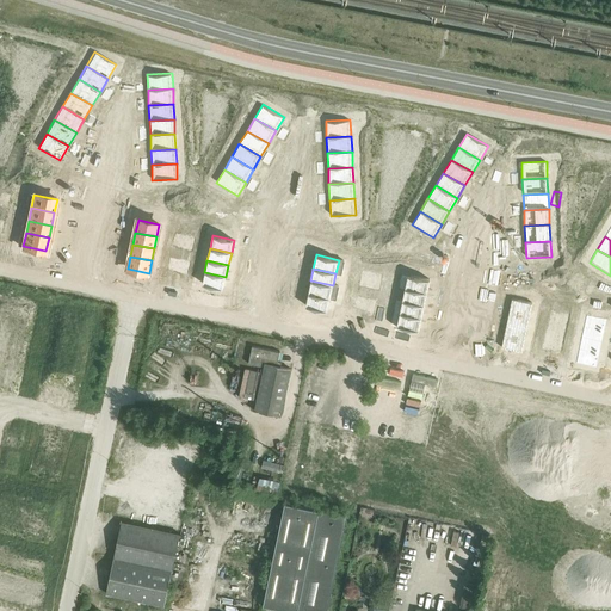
[(204,272),(202,284),(223,289),(226,277),(204,272)]
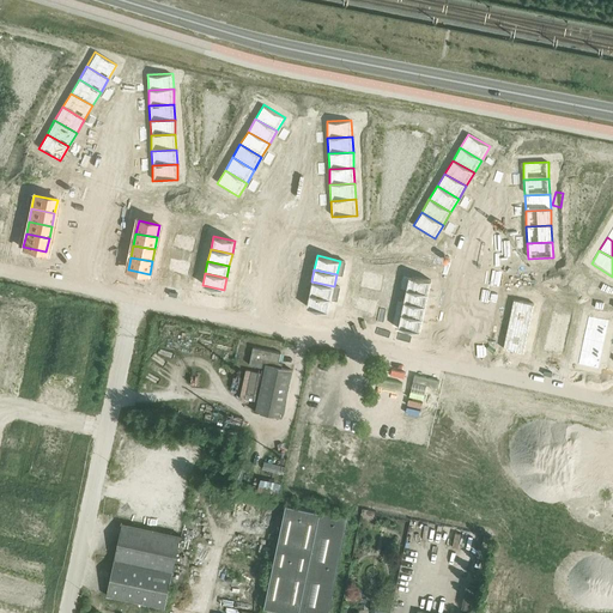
[(408,275),(406,289),(429,293),(432,280),(408,275)]
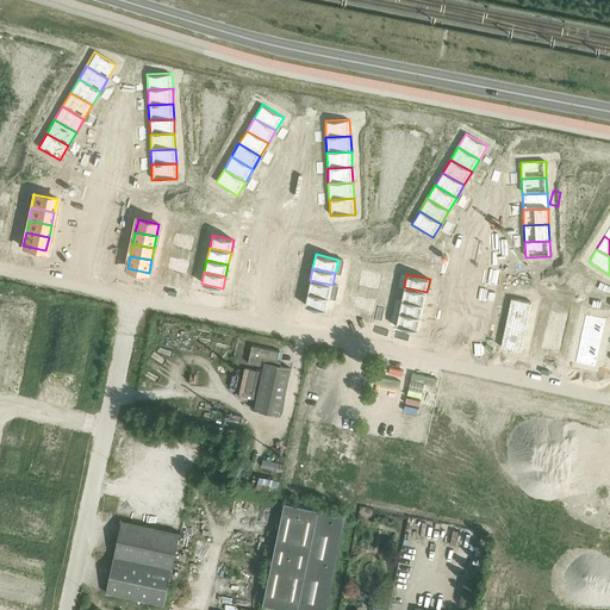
[(310,280),(307,293),(330,298),(332,285),(310,280)]
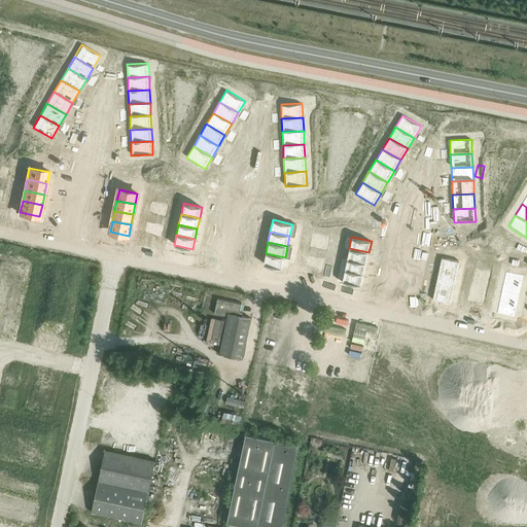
[(349,248),(347,258),(366,264),(369,252),(349,248)]
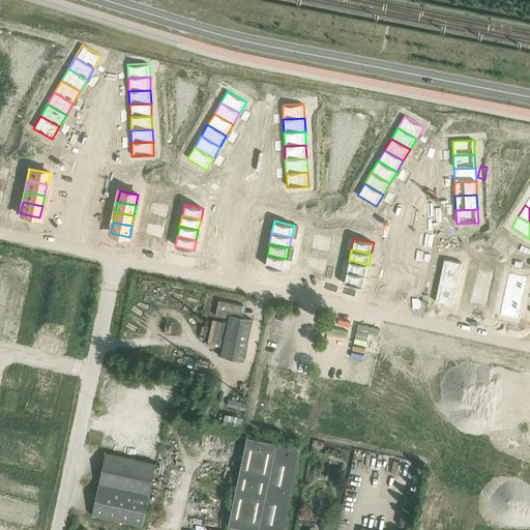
[(267,255),(264,266),(285,270),(287,259),(267,255)]
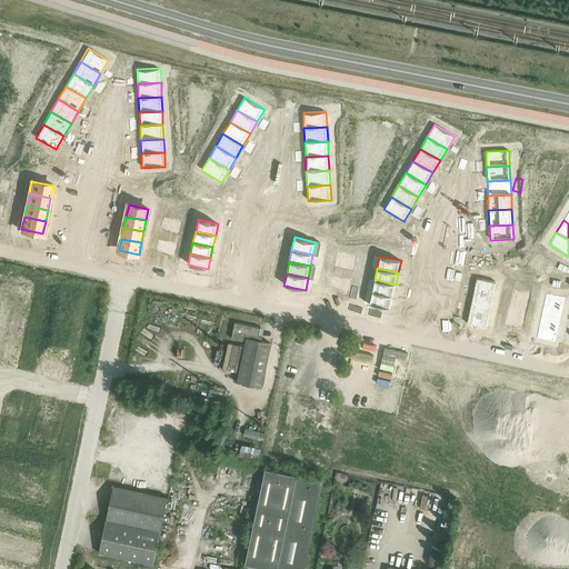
[(375,279),(372,291),(393,296),(396,285),(375,279)]
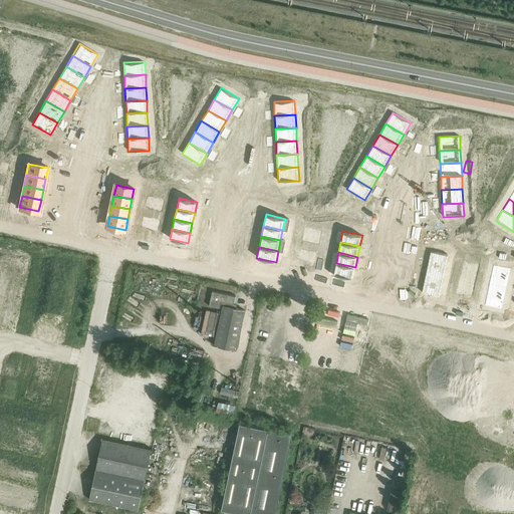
[(430,252),(428,262),(446,266),(448,256),(430,252)]
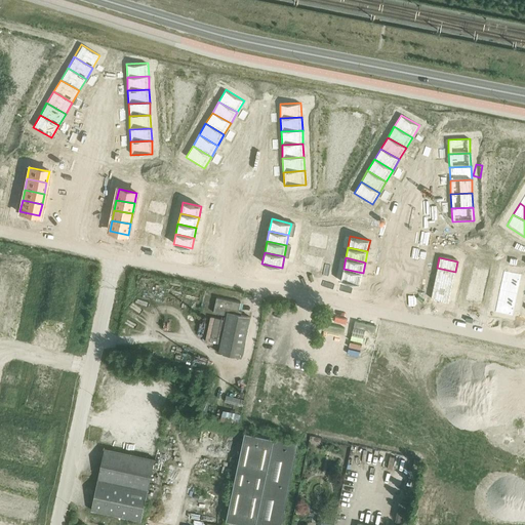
[(437,268),(435,278),(453,282),(455,272),(437,268)]
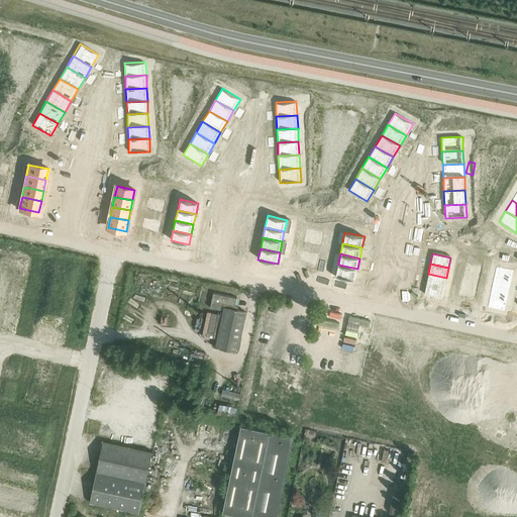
[(338,265),(335,276),(354,280),(357,269),(338,265)]
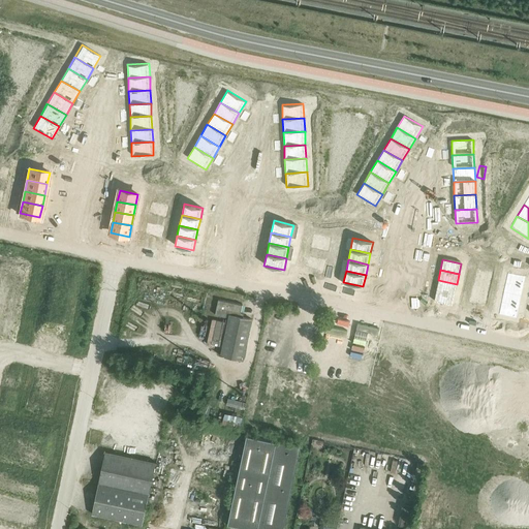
[(507,273),(504,284),(523,287),(526,277),(507,273)]
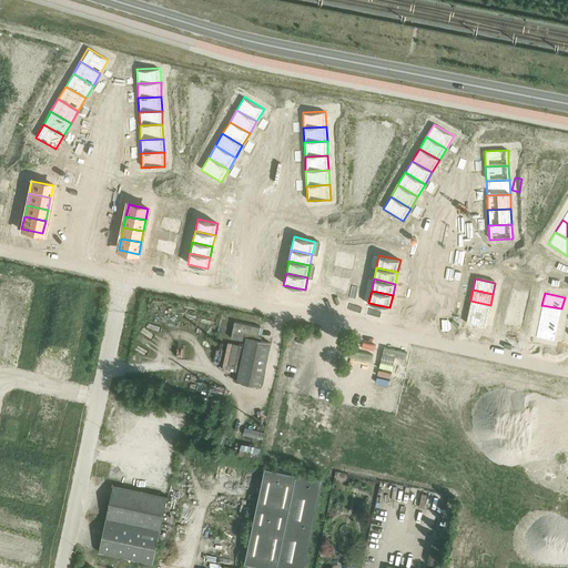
[(470,301),(468,312),(488,316),(490,305),(470,301)]
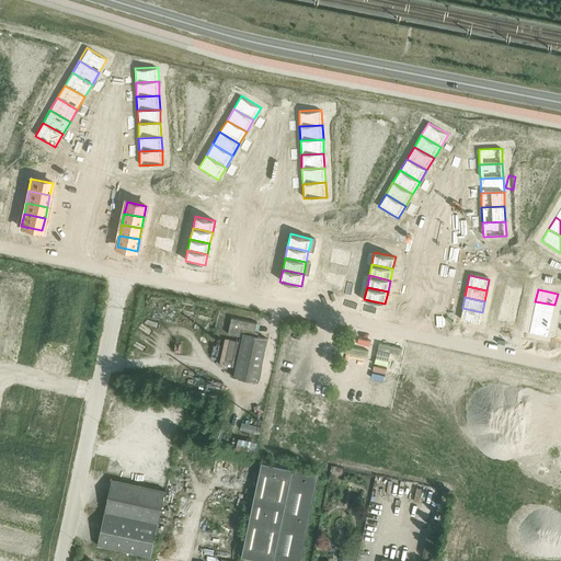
[(535,301),(533,312),(552,316),(554,305),(535,301)]
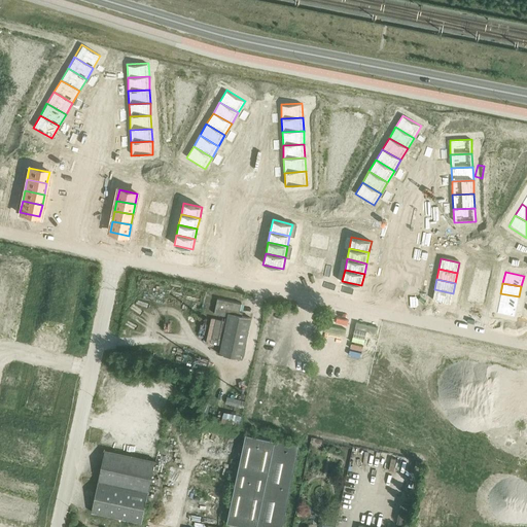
[(434,289),(432,301),(451,305),(453,293),(434,289)]
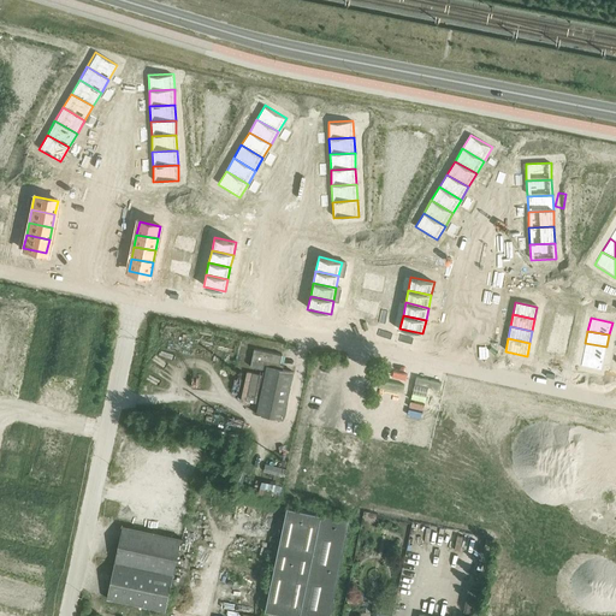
[(585,343),(582,355),(604,359),(606,347),(585,343)]
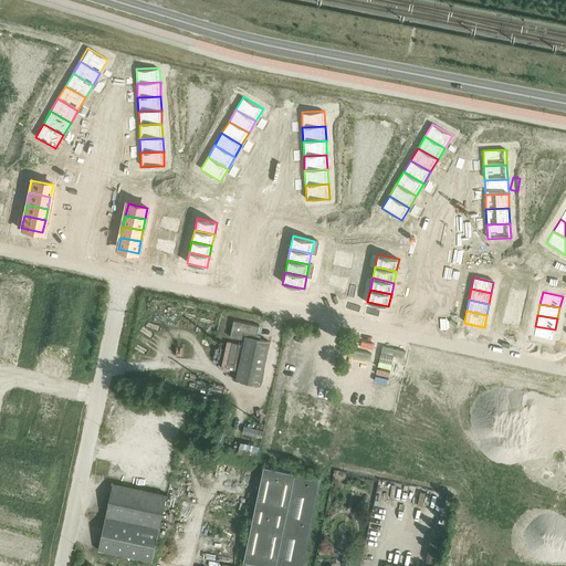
[(259,326),(233,321),(230,337),(244,341),(236,379),(260,385),(270,342),(257,338),(259,326)]
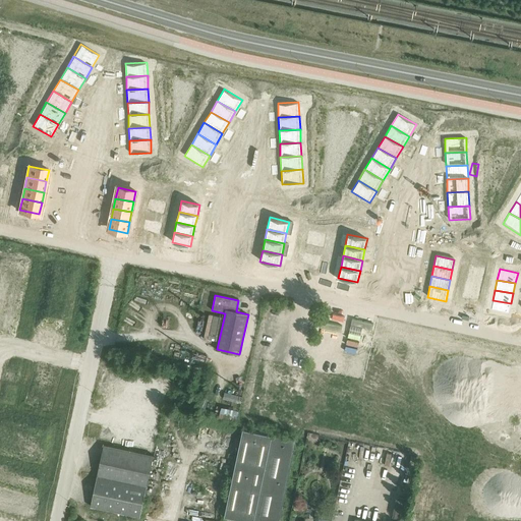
[(493,300),(490,310),(509,314),(511,303),(493,300)]
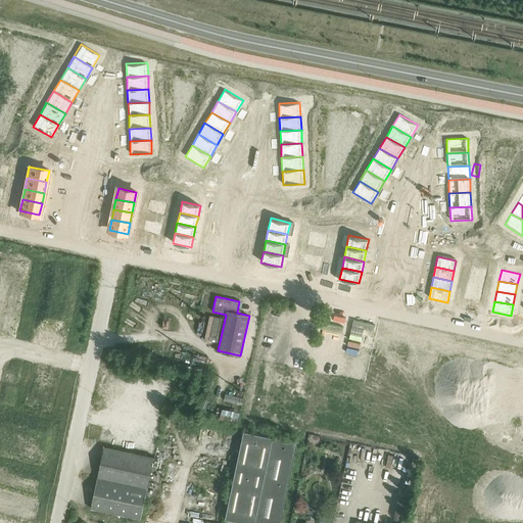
[(506,457),(521,368),(471,359),(444,508),(502,517),(513,458),(506,457)]
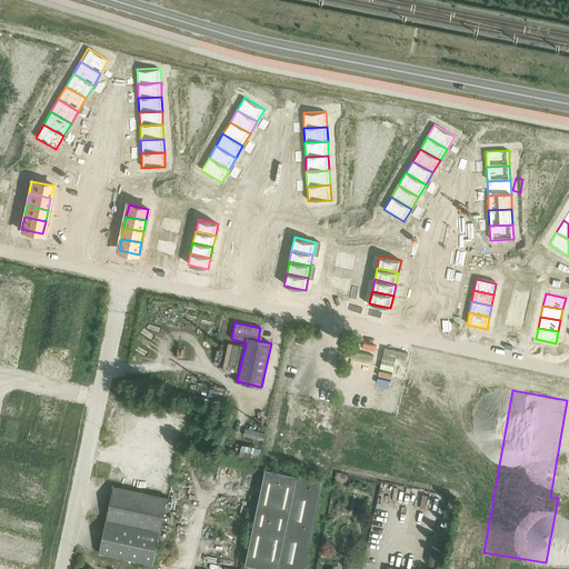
[(477,419),(480,392),(472,391),(469,418),(477,419)]
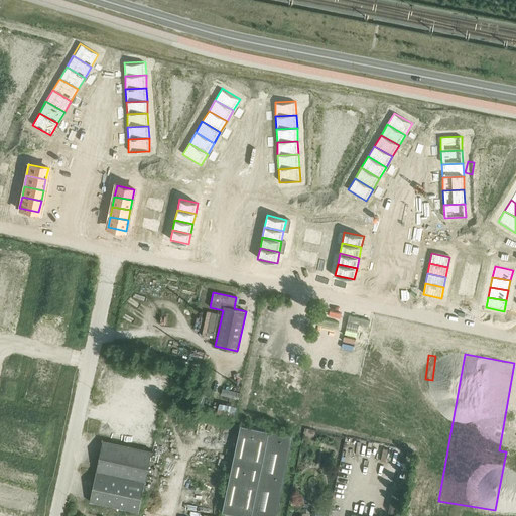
[(211,400),(210,407),(224,410),(226,403),(211,400)]
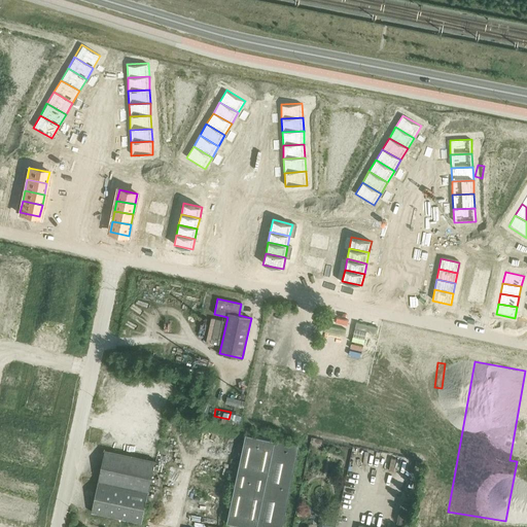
[(284,417),(283,432),(295,433),(296,419),(284,417)]
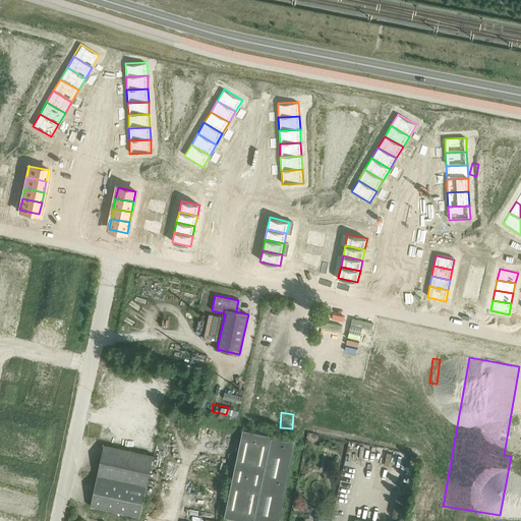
[(278,520),(293,450),(295,441),(243,428),(225,515),(243,519),(242,520),(278,520)]
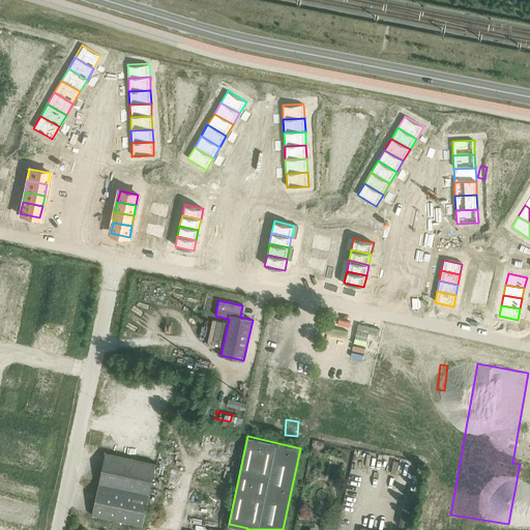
[(351,449),(350,458),(358,459),(359,451),(351,449)]
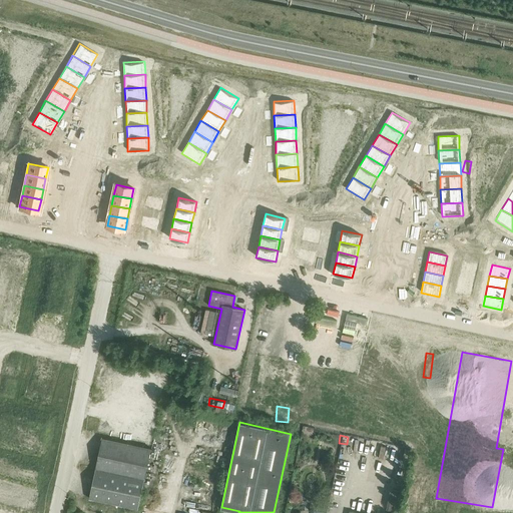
[(95,468),(144,479),(150,449),(101,438),(102,439),(95,468)]
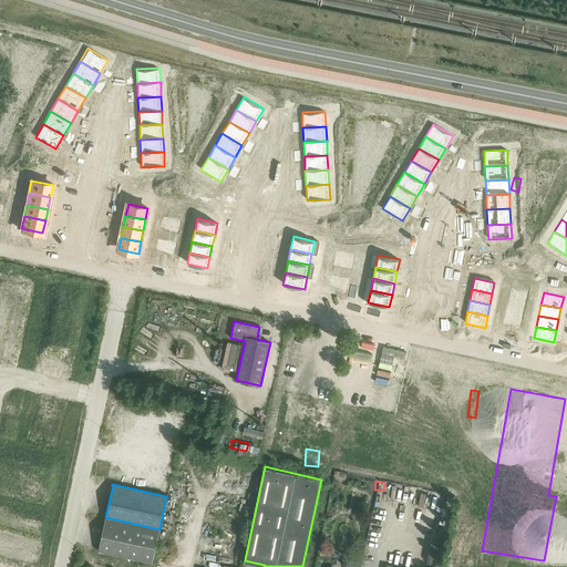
[(464,523),(468,508),(462,507),(459,522),(464,523)]
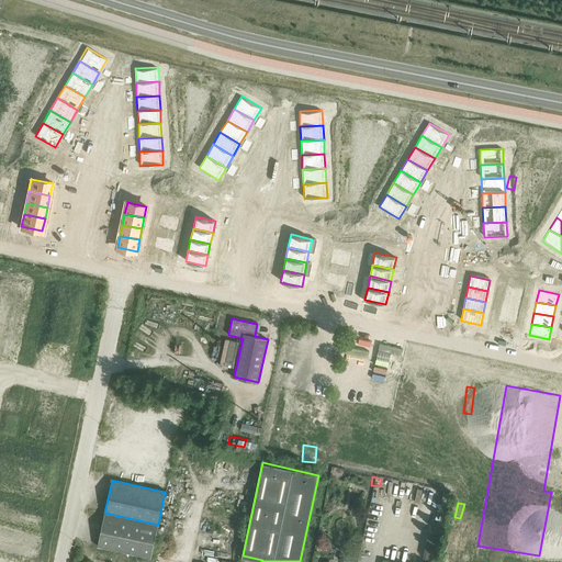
[(134,542),(154,547),(158,525),(104,513),(98,546),(124,551),(126,542),(133,544),(134,542)]
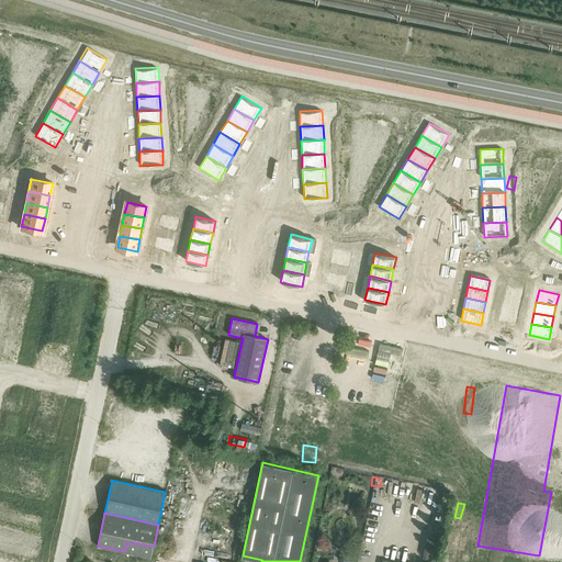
[(544,547),(542,561),(548,561),(549,557),(558,558),(559,549),(544,547)]
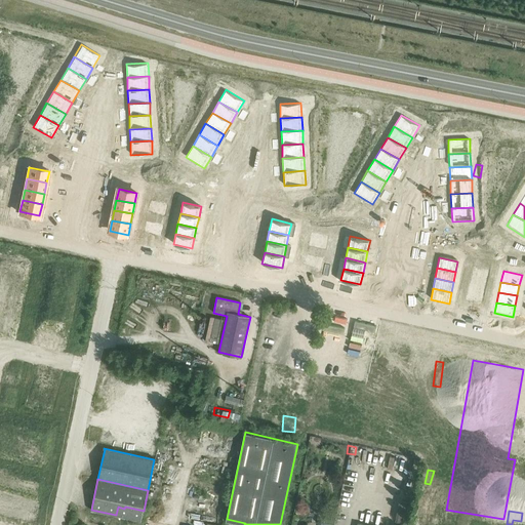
[(478,524),(479,519),(455,515),(453,524),(478,524)]
